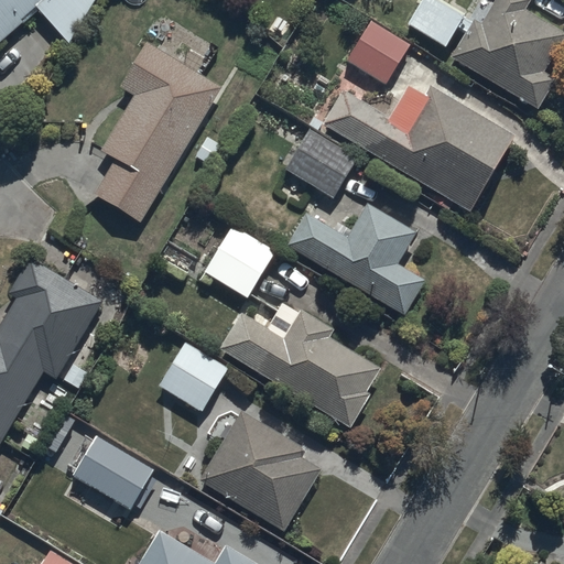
[(0,0),(0,42),(23,22),(21,19),(38,4),(71,44),(96,0),(0,0)]
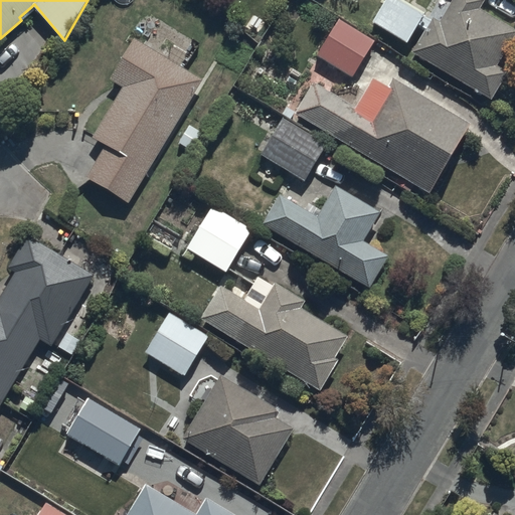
[(425,12),(403,0),(383,0),(370,22),(407,43),(425,12)]
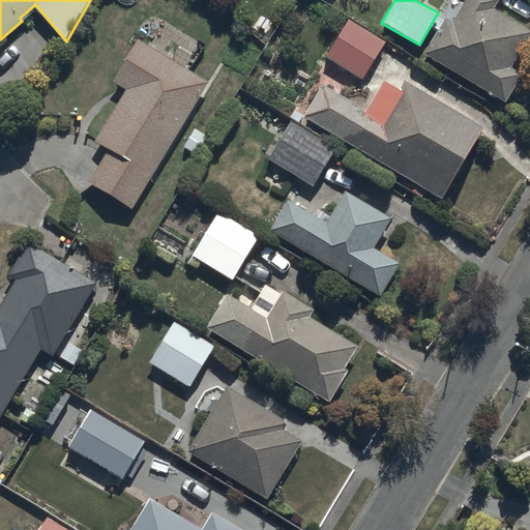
[(442,17),(421,52),(505,102),(523,74),(510,66),(529,32),(529,30),(493,8),(497,0),(464,0),(451,22),(442,17)]
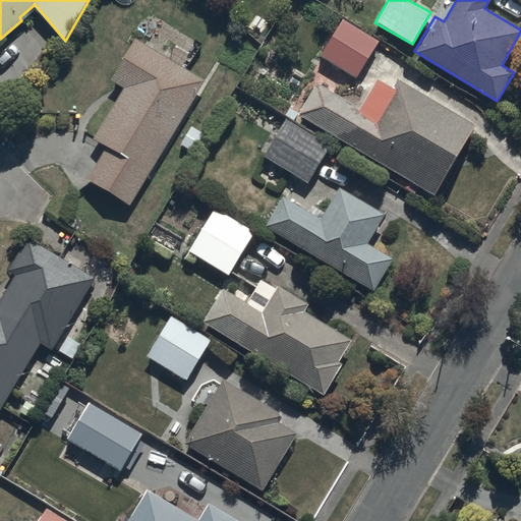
[(378,41),(340,18),(319,54),(356,76),(378,41)]
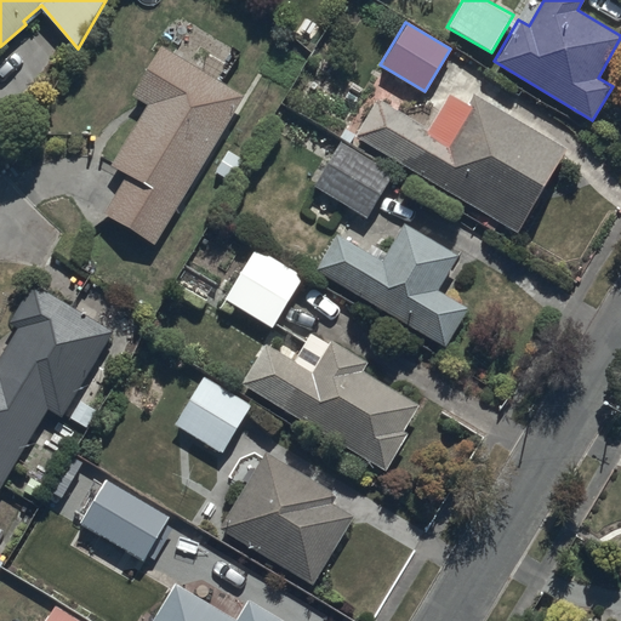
[(127,174),(104,212),(158,244),(248,95),(163,44),(132,95),(151,106),(114,165),(127,174)]
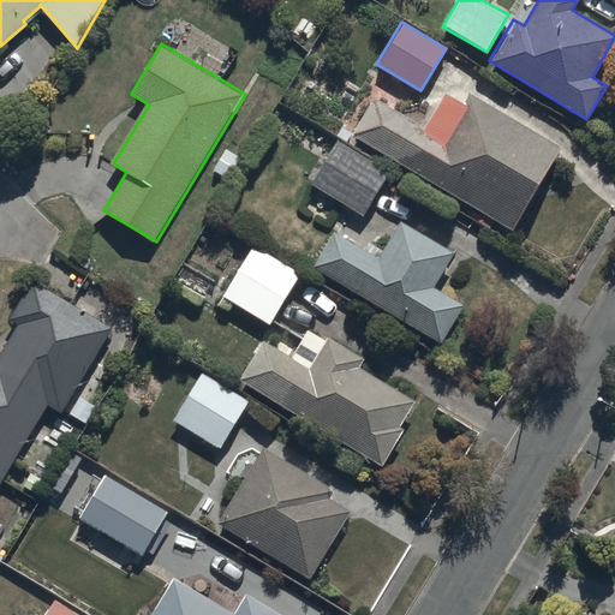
[(372,95),(350,133),(512,230),(561,149),(469,94),(464,102),(446,91),(425,126),(372,95)]
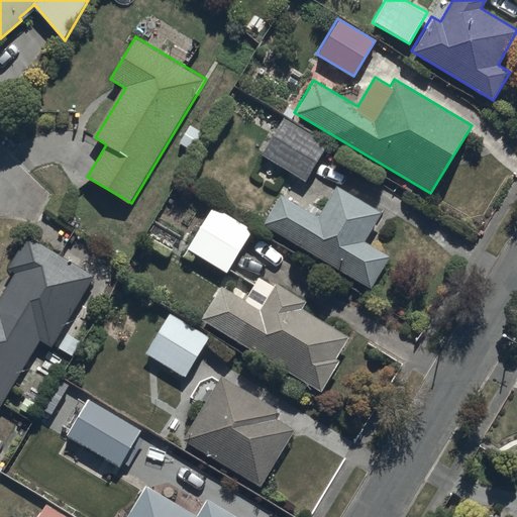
[(327,145),(283,117),(261,152),(305,181),(327,145)]
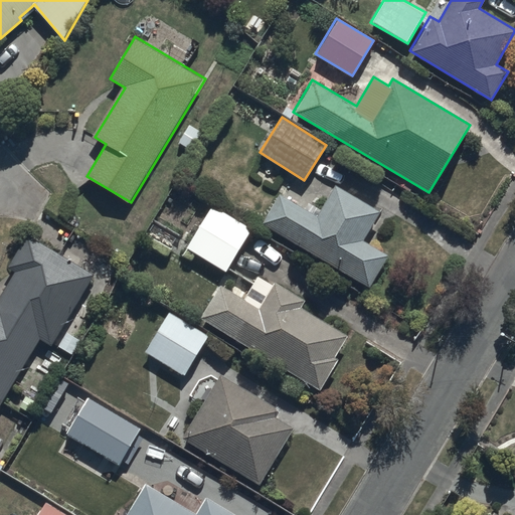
[(277,192),(260,221),(369,288),(388,256),(362,240),(380,211),(337,184),(317,216),(277,192)]
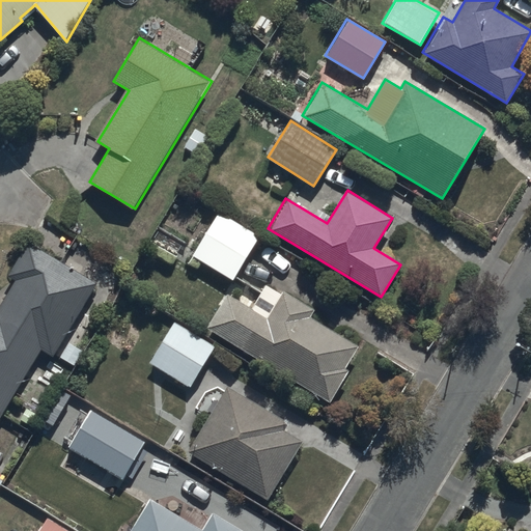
[(259,236),(217,212),(192,255),(234,280),(259,236)]
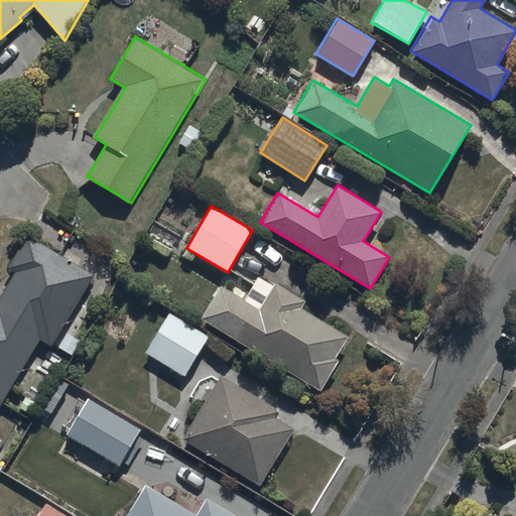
[(0,407),(41,339),(53,346),(55,343),(75,355),(84,342),(63,330),(97,277),(28,236),(8,268),(15,273),(0,297),(0,407)]
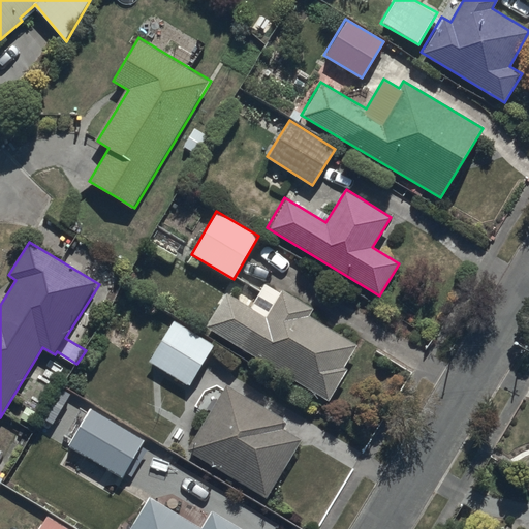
[(224,290),(204,325),(329,401),(348,369),(343,366),(356,343),(309,315),(313,308),(282,288),(266,315),(224,290)]
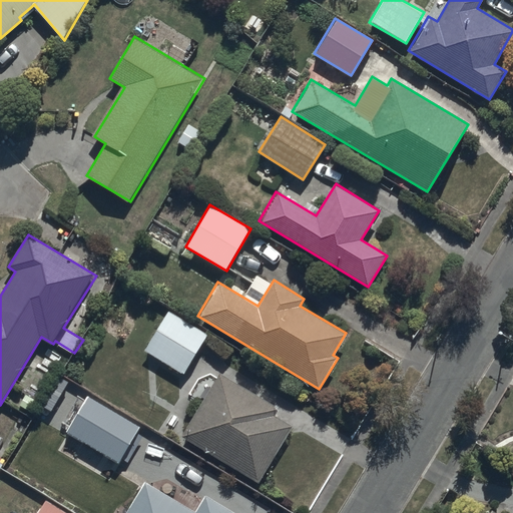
[(208,336),(167,311),(143,353),(183,377),(208,336)]
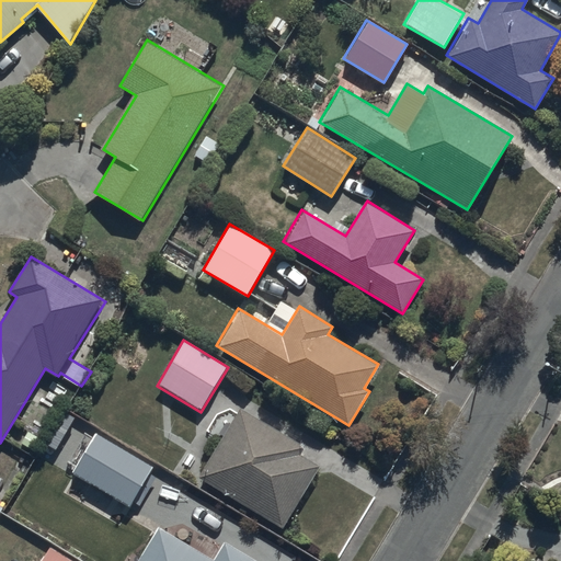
[(304,448),(237,407),(195,476),(281,528),(319,466),(300,454),(304,448)]
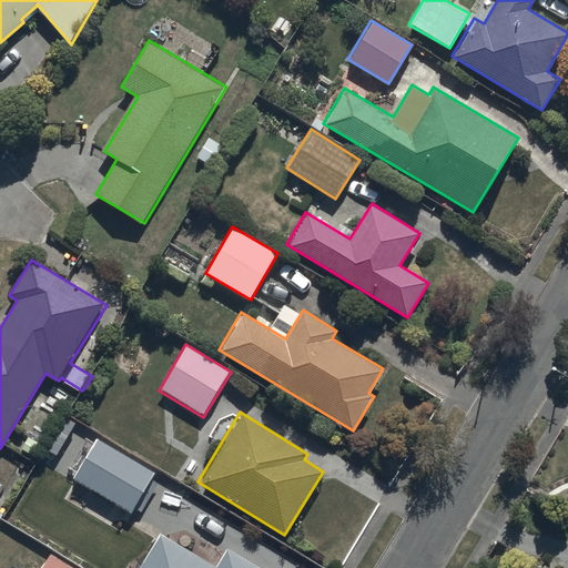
[(158,475),(97,437),(72,478),(133,515),(158,475)]
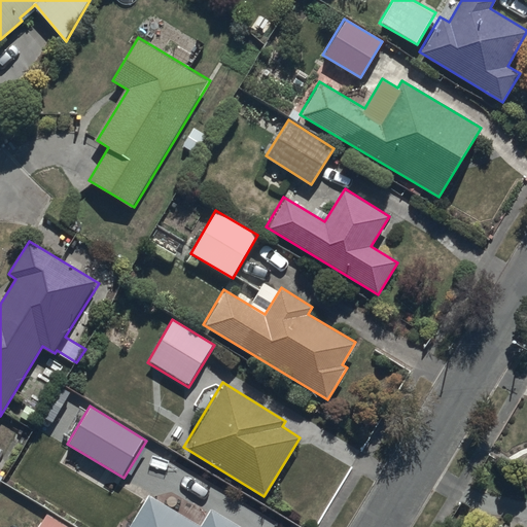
[(200,526),(146,493),(124,526),(242,526),(212,508),(200,526)]
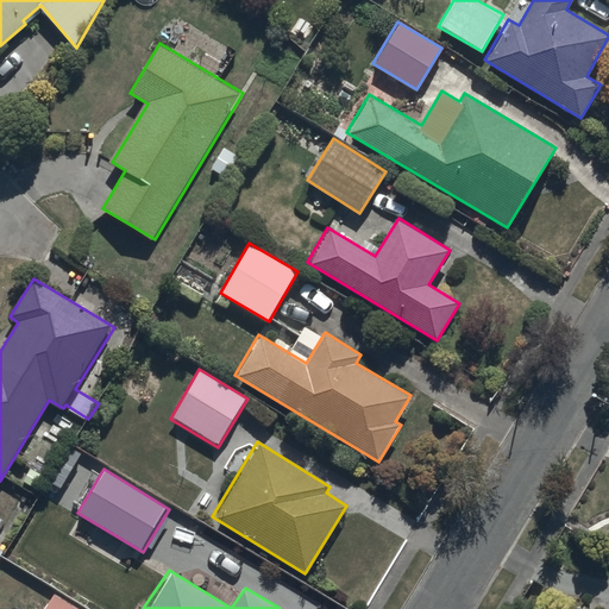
[(76,608),(51,594),(42,608),(76,608)]
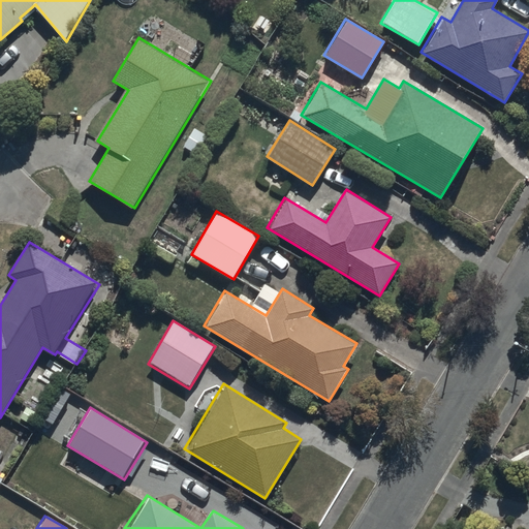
All buildings are outlined.
